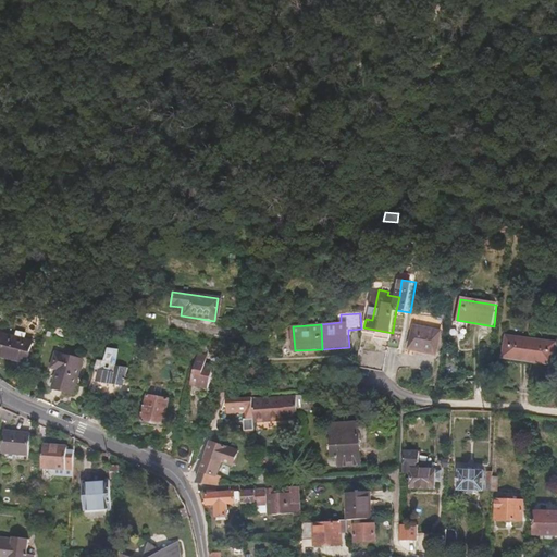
[(437,355),(442,331),(416,326),(411,350),(437,355)]
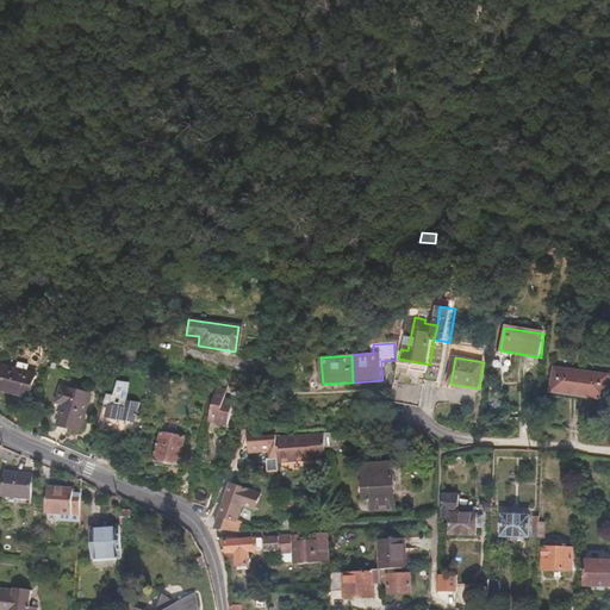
[(580,385),(584,362),(555,360),(554,381),(580,385)]
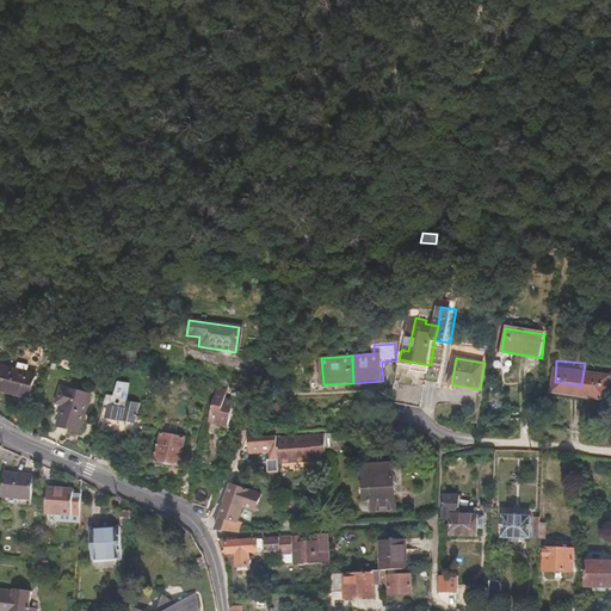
[(427,384),(443,387),(446,366),(431,363),(431,365),(427,384)]
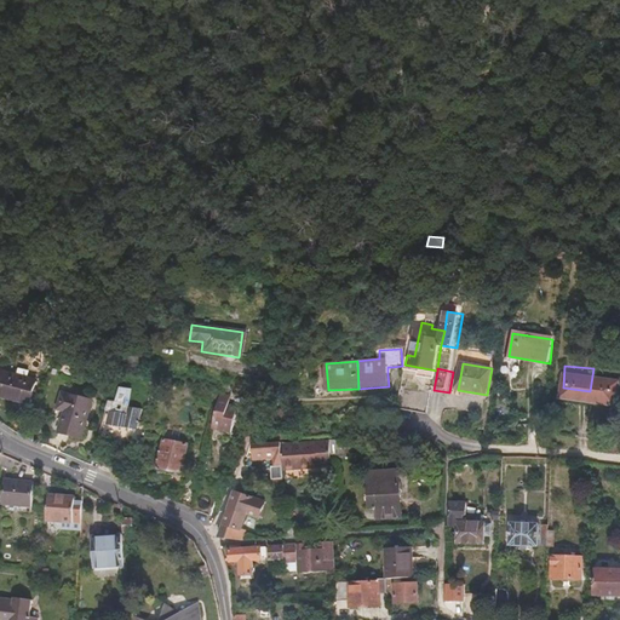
[(619,371),(593,368),(590,391),(618,394),(619,371)]
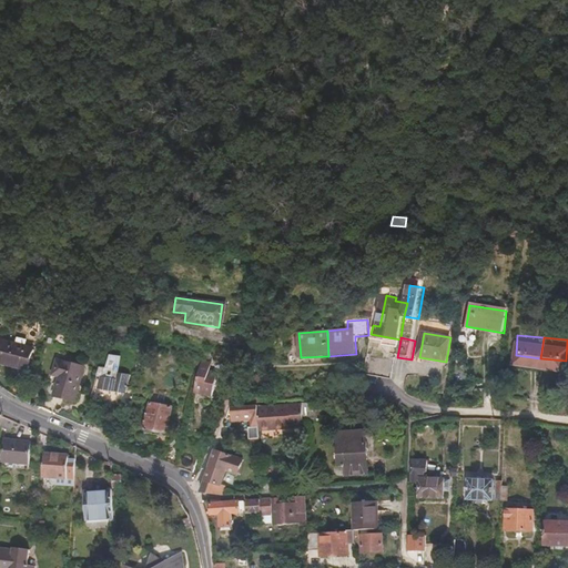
[(31,348),(0,341),(0,364),(26,371),(31,348)]
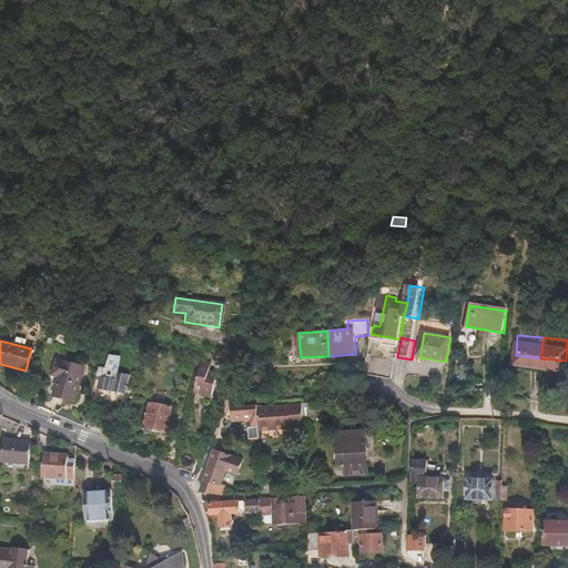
[(365,374),(393,379),(396,361),(373,355),(371,366),(367,366),(365,374)]
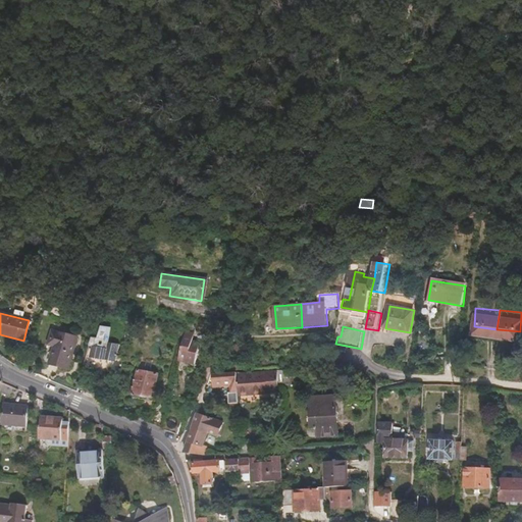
[(75,336),(51,331),(47,346),(53,347),(49,365),(67,370),(75,336)]
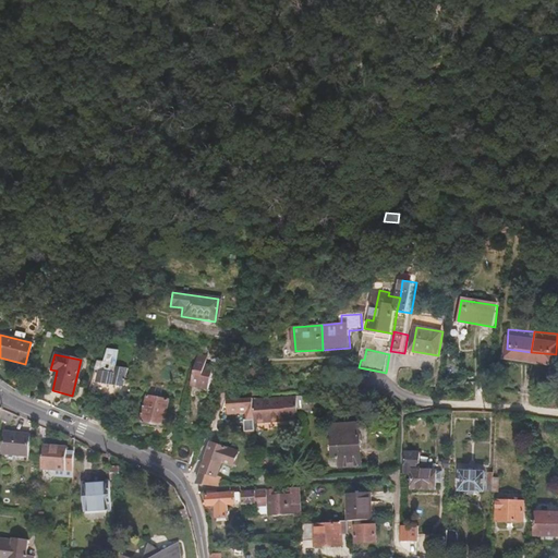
[(195,356),(189,387),(206,390),(211,366),(203,365),(204,358),(195,356)]
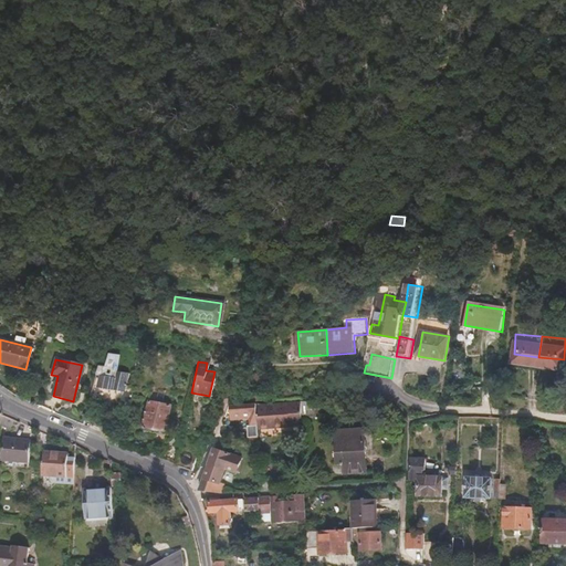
[(136,377),(136,371),(98,366),(97,373),(102,374),(100,389),(126,394),(128,376),(136,377)]
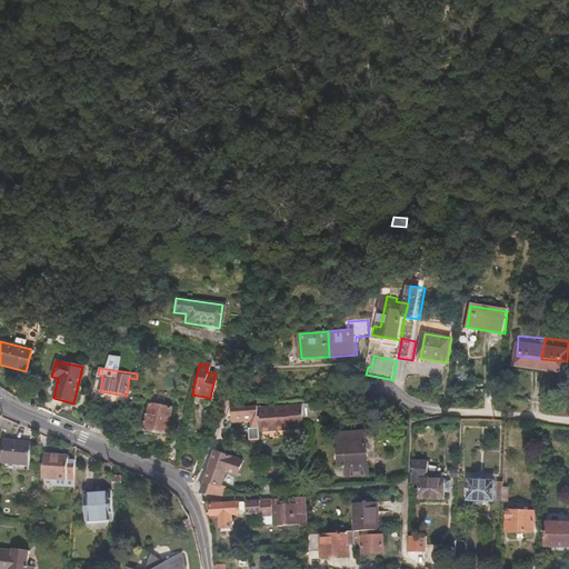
[(269,392),(268,381),(255,382),(255,393),(269,392)]
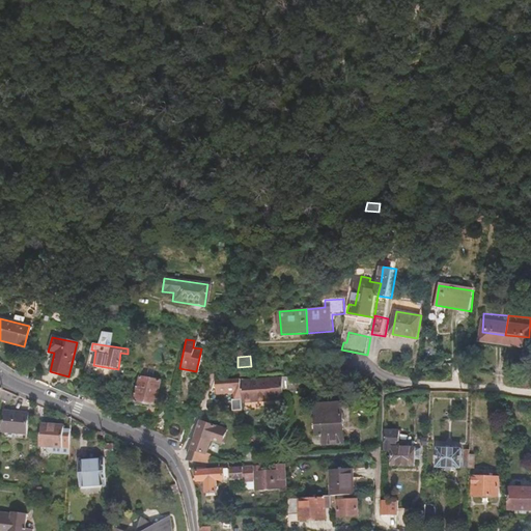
[(303,392),(303,376),(284,378),(285,393),(303,392)]
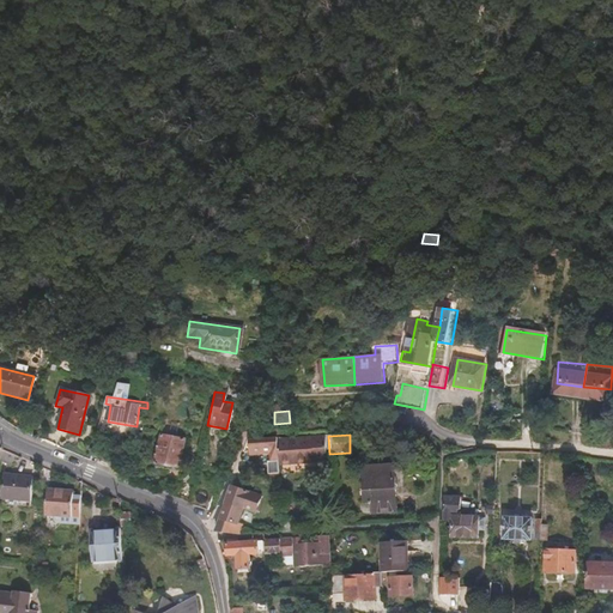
[(181,439),(158,436),(153,466),(176,469),(181,439)]
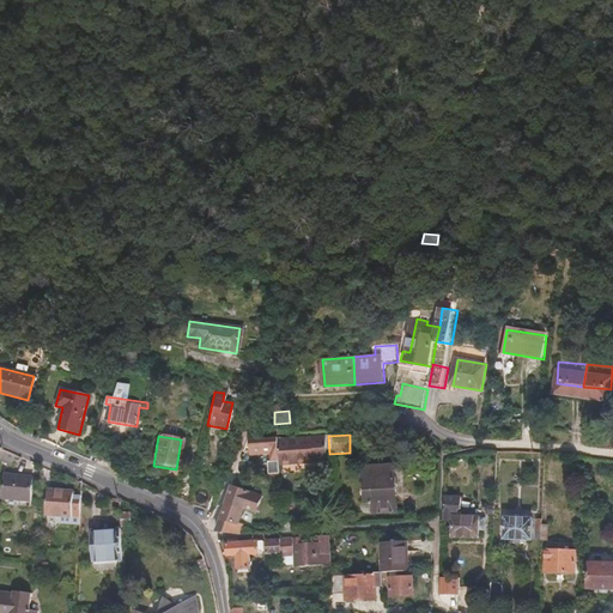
[(328,436),(278,438),(279,463),(329,460),(329,454),(328,436)]
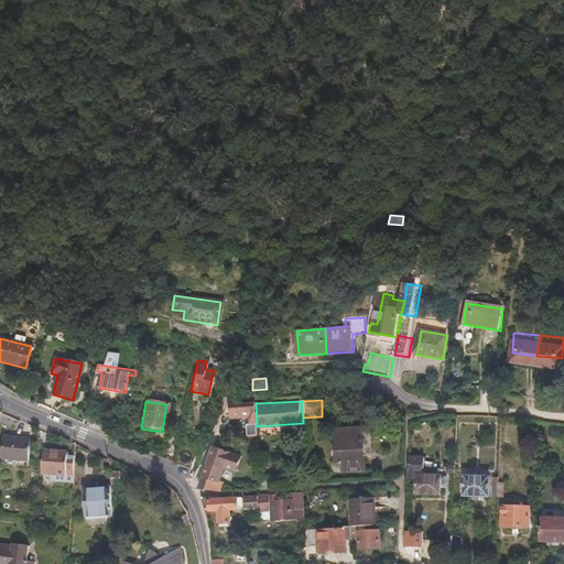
[(256,403),(229,404),(229,413),(251,413),(252,438),(258,437),(257,426),(256,403)]
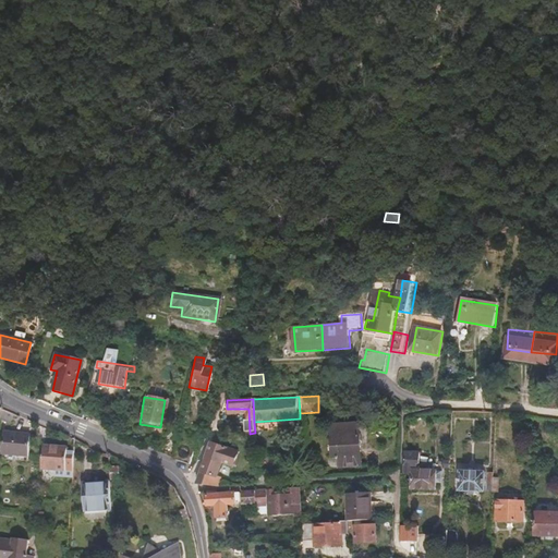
[(359,425),(330,426),(332,459),(339,459),(339,465),(361,464),(359,425)]
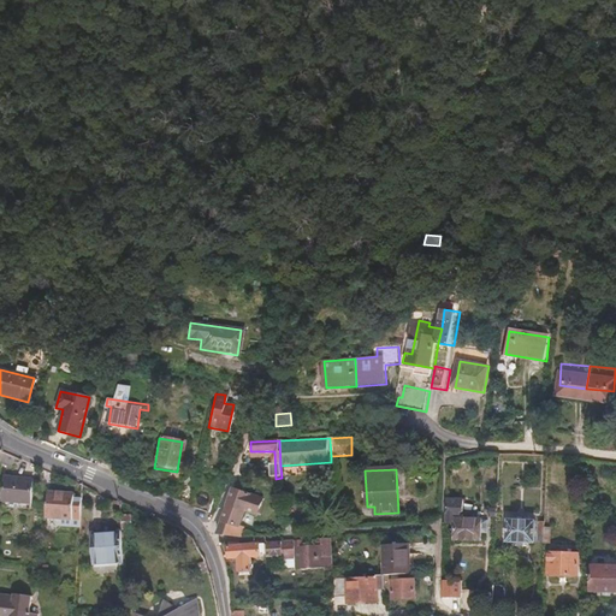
[(30,480),(4,478),(1,502),(28,504),(30,480)]
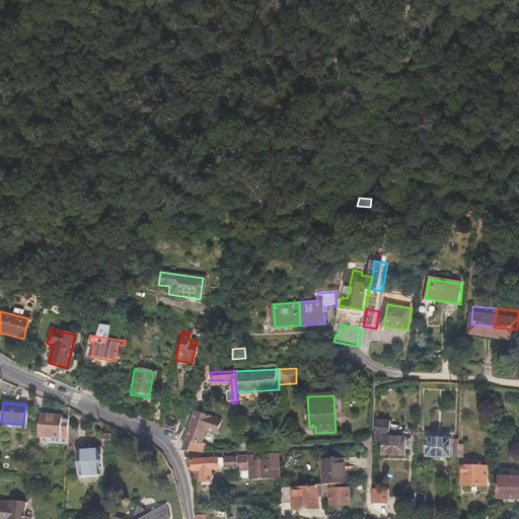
[(209,409),(199,410),(184,450),(204,453),(206,446),(202,444),(207,429),(218,433),(223,419),(210,415),(209,409)]
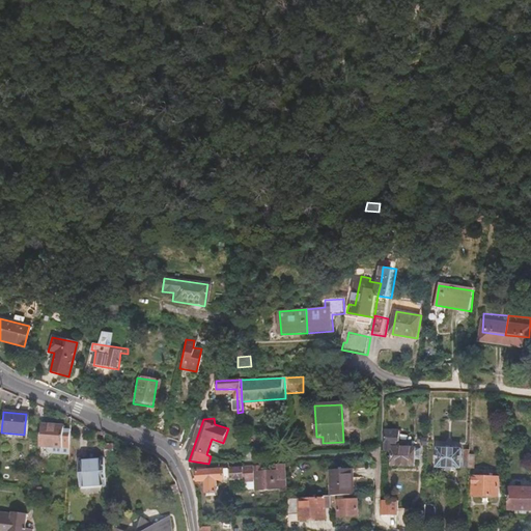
[(146,431),(162,439),(162,438),(166,422),(159,420),(149,424),(146,431)]
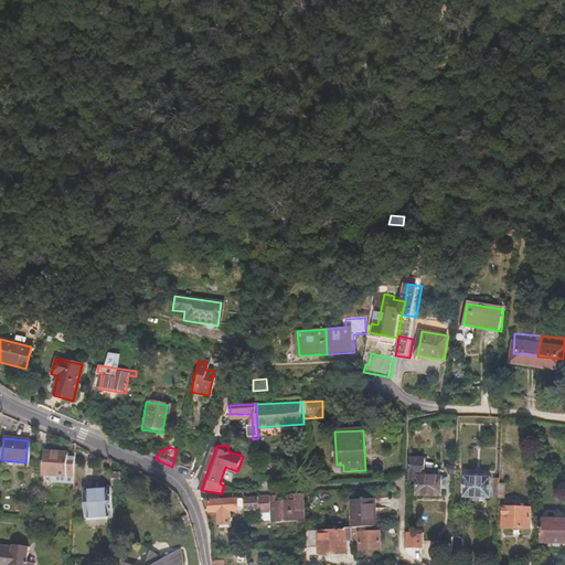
[(172,466),(189,469),(193,452),(177,449),(172,466)]
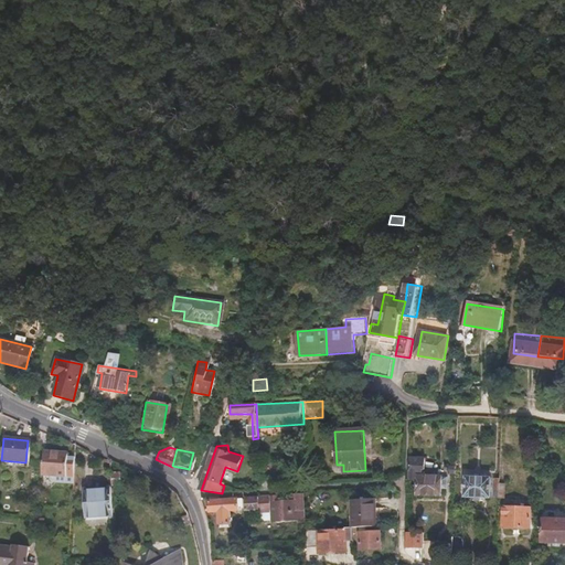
[(66,454),(43,451),(41,476),(65,478),(66,454)]
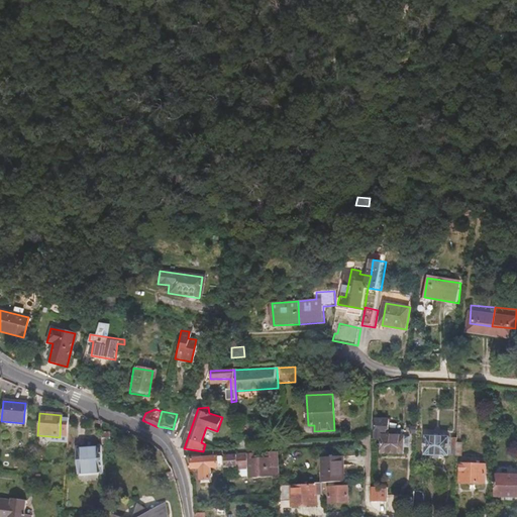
[(382,425),(376,425),(375,451),(382,451),(381,453),(405,454),(405,448),(410,448),(410,437),(382,436),(382,425)]
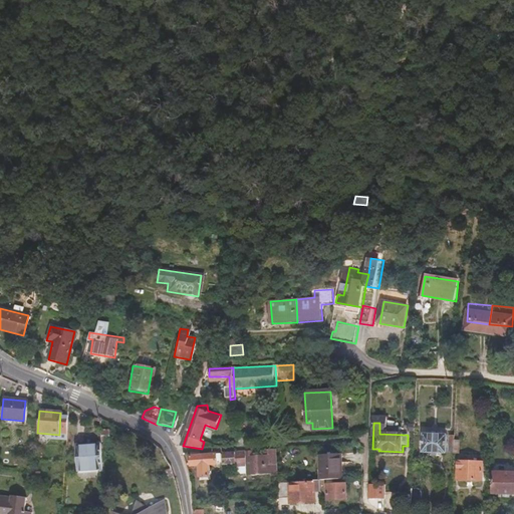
[(109,442),(107,430),(99,431),(100,443),(109,442)]
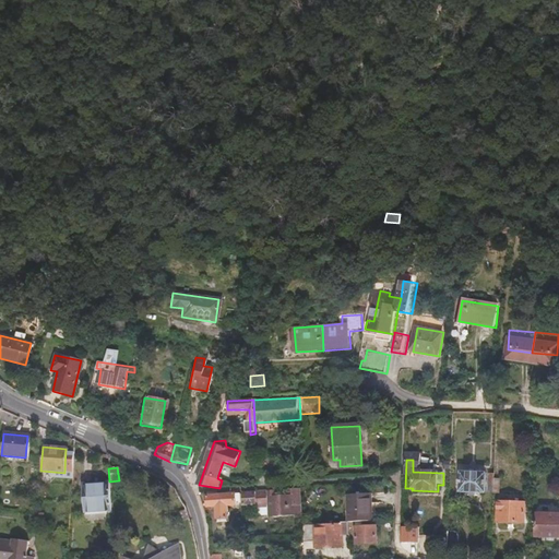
[(487,490),(488,471),(461,470),(460,490),(487,490)]
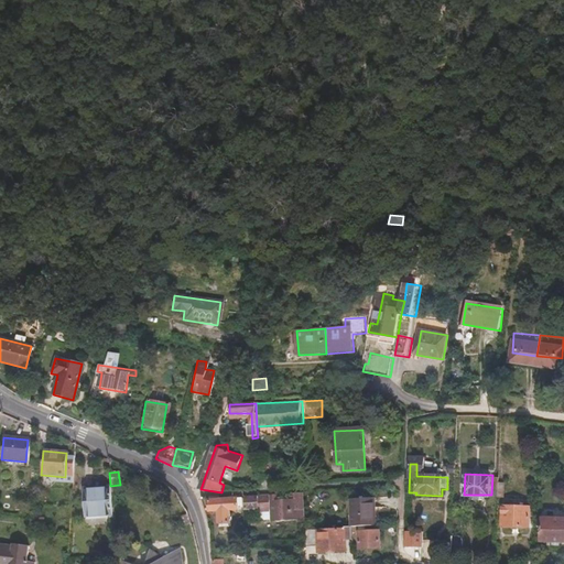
[(260,490),(275,489),(274,480),(260,481),(260,490)]
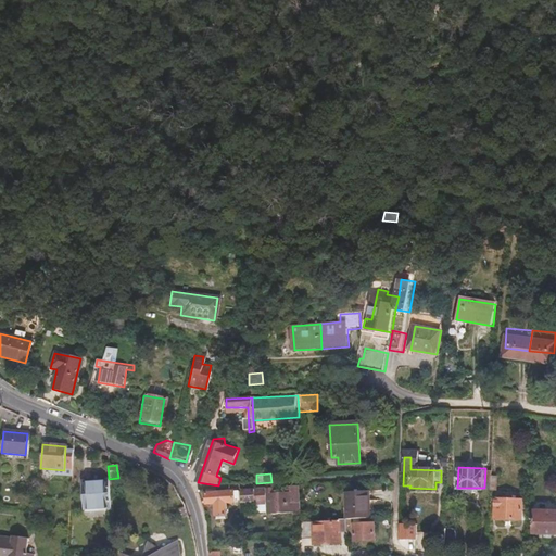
[(110,509),(108,482),(81,484),(84,512),(110,509)]
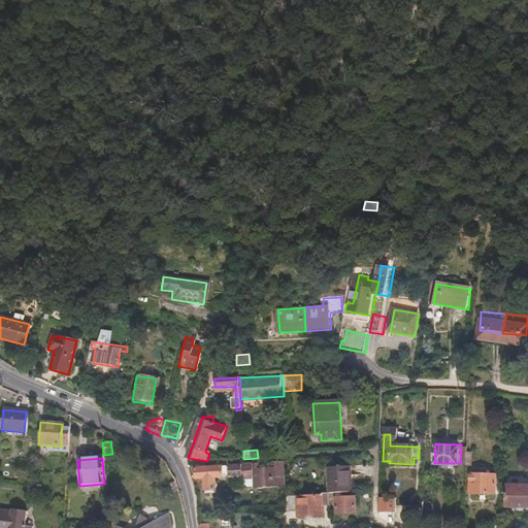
[(233,465),(233,479),(244,477),(245,481),(258,480),(259,490),(286,489),(284,462),(273,462),(273,467),(251,469),(250,464),(233,465)]
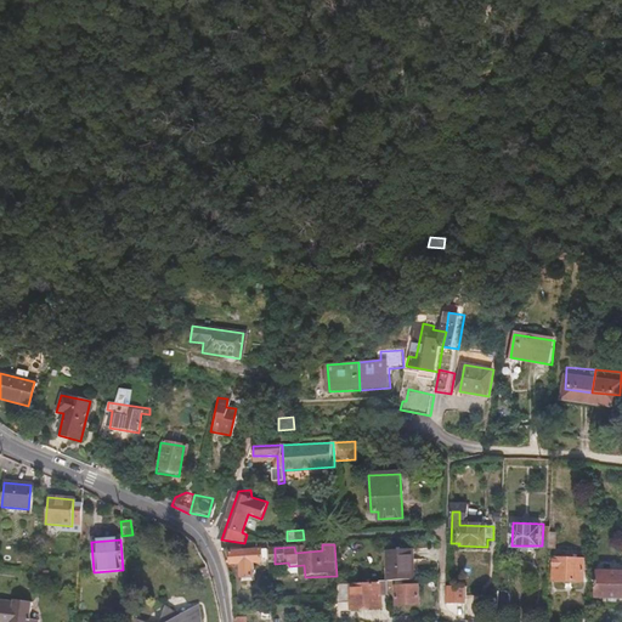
[(266,560),(272,560),(272,548),(266,549),(265,547),(256,547),(256,549),(247,550),(244,550),(244,548),(232,548),(233,566),(243,565),(244,580),(255,578),(255,564),(266,563),(266,560)]
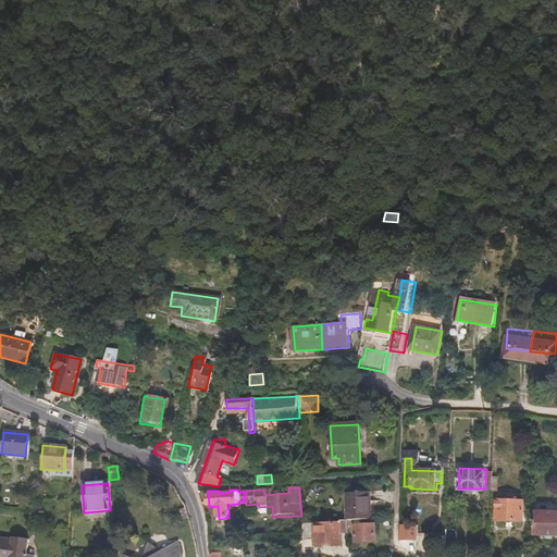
[(347,494),(348,521),(349,521),(371,519),(370,492),(347,494)]
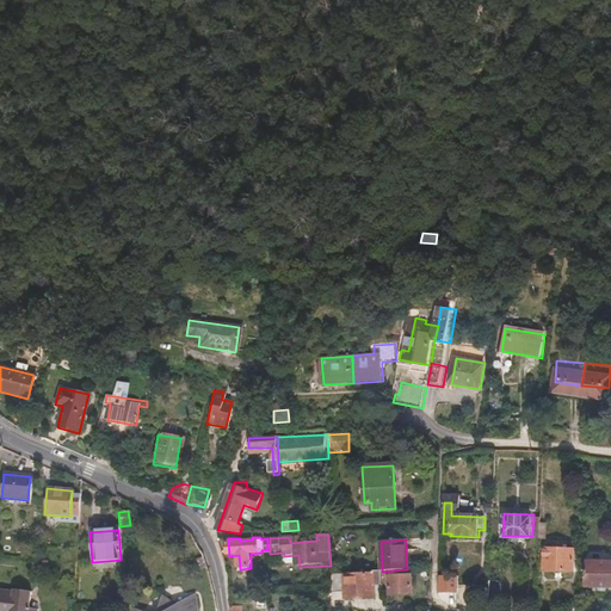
[(575,572),(576,548),(545,547),(545,571),(575,572)]
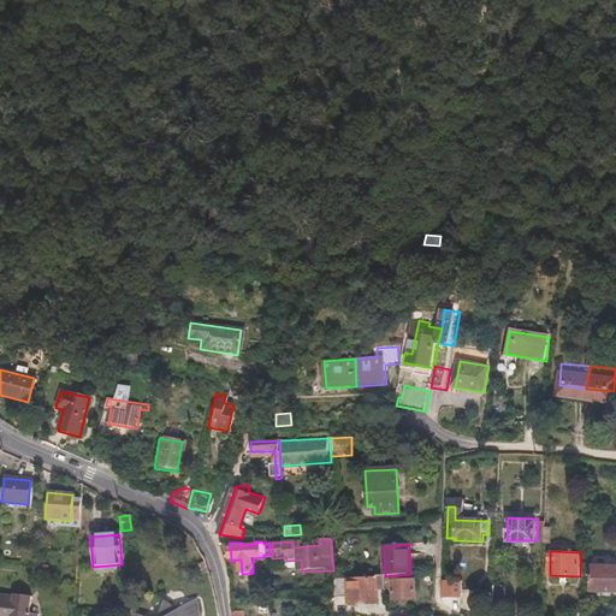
[(615,567),(594,567),(592,592),(615,592),(615,567)]
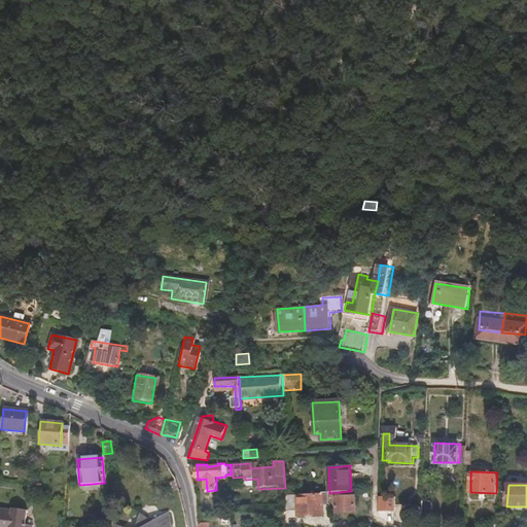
[(324,505),(330,505),(329,493),(323,493),(323,496),(299,497),(299,495),(286,496),(287,508),(287,517),(301,516),(301,522),(325,520),(324,505)]
